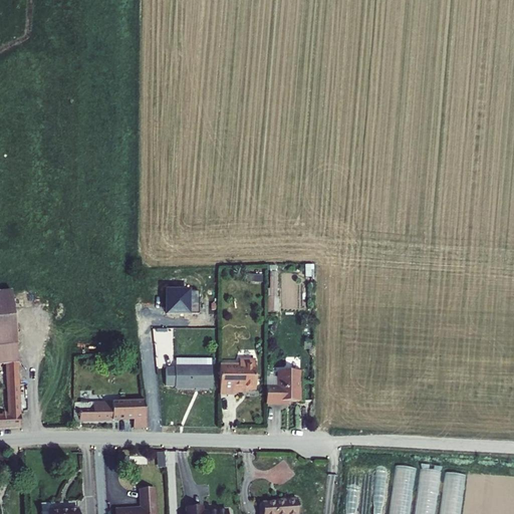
[(265,268),(265,309),(278,309),(279,268),(265,268)]
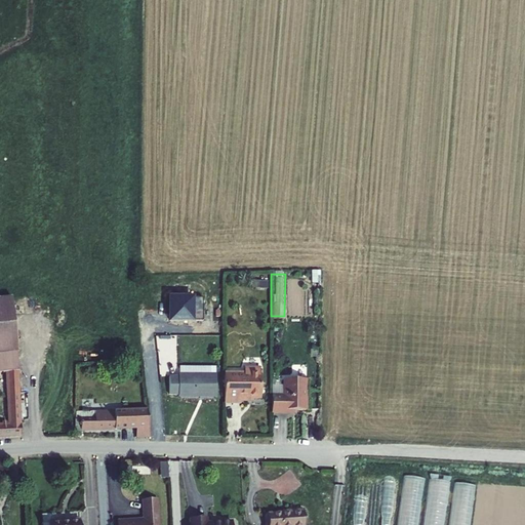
[(0,372),(2,373),(5,373),(15,371),(13,353),(10,301),(0,301),(0,372)]
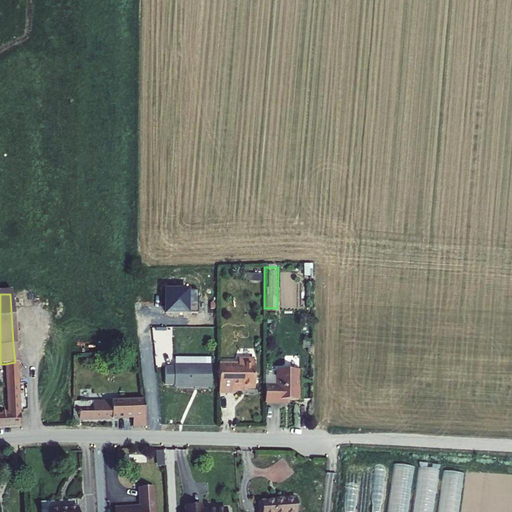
[(167,357),(166,364),(206,365),(206,357),(167,357)]
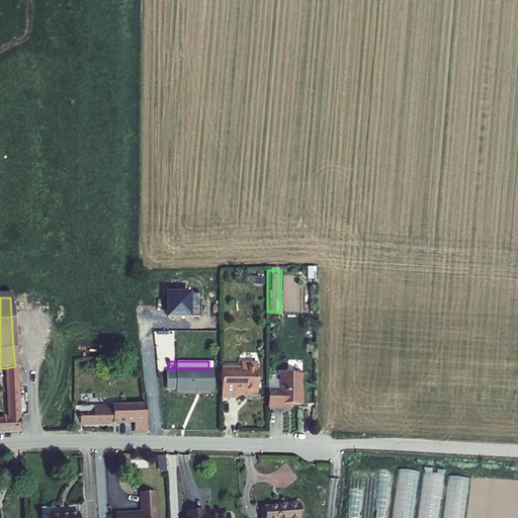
[(221,367),(221,398),(237,398),(237,393),(257,393),(257,367),(256,367),(256,362),(241,362),(241,367),(221,367)]
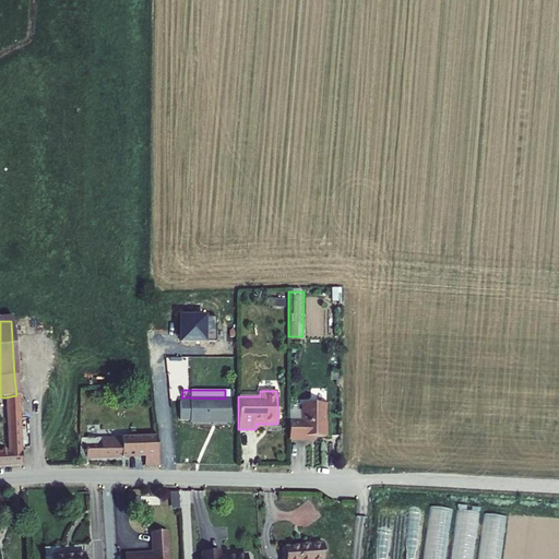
[(181,420),(181,423),(206,424),(207,419),(214,419),(214,425),(224,425),(225,399),(181,397),(181,400),(173,400),(171,420),(181,420)]
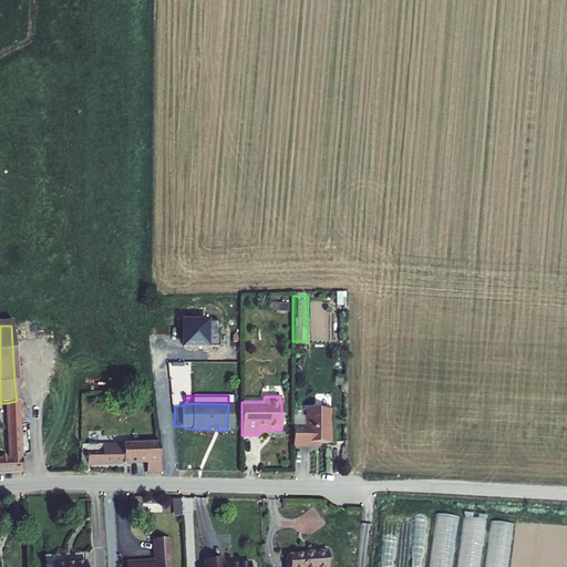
[(0,471),(21,471),(17,405),(6,406),(9,455),(2,456),(2,459),(0,459),(0,471)]
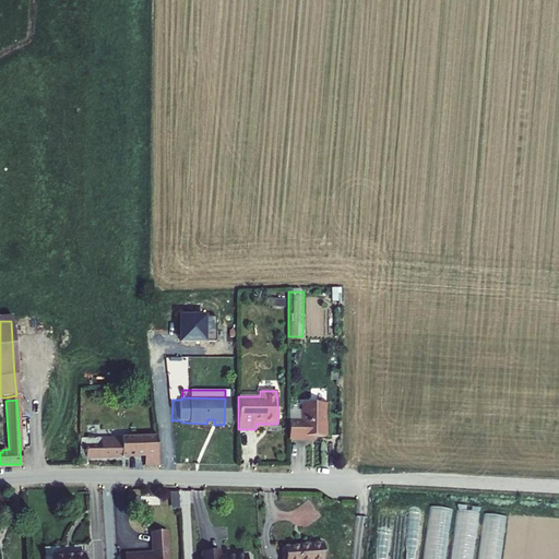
[(287,420),(287,438),(306,439),(306,436),(324,436),(324,403),(300,403),(300,420),(287,420)]
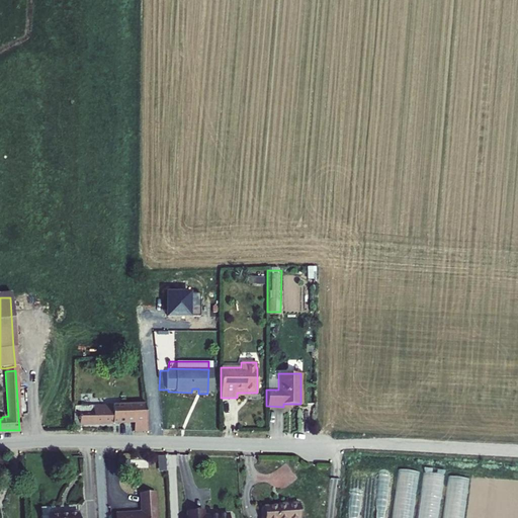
[(147,405),(147,420),(156,420),(156,402),(147,402),(147,405)]
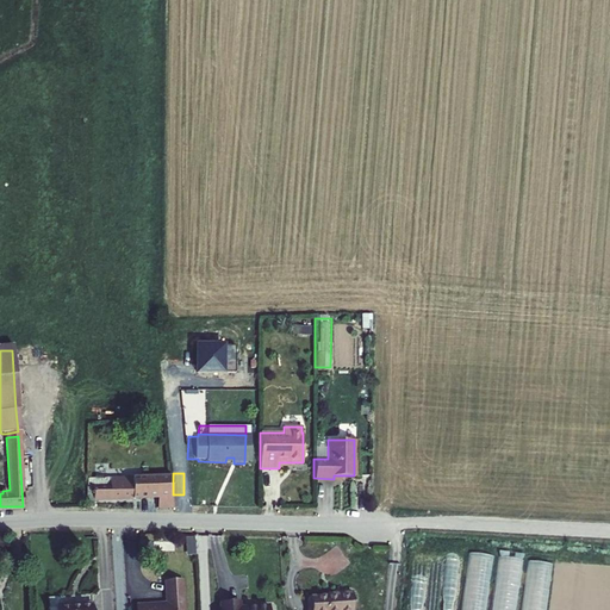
[(89,480),(88,508),(94,508),(94,506),(94,500),(157,498),(156,477),(89,480)]
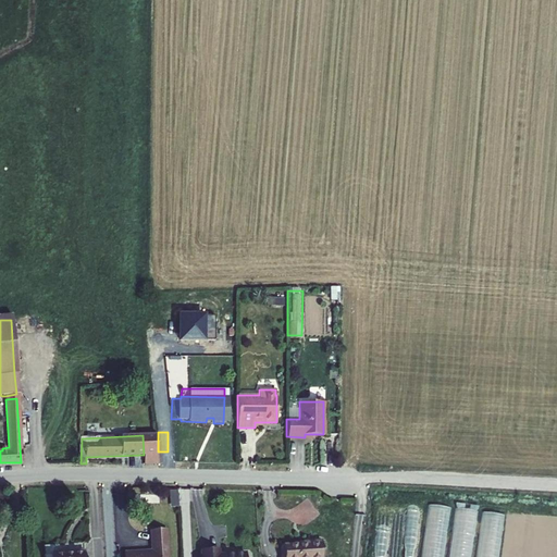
[(144,462),(144,463),(158,462),(158,452),(158,435),(157,435),(143,435),(144,455),(144,462)]
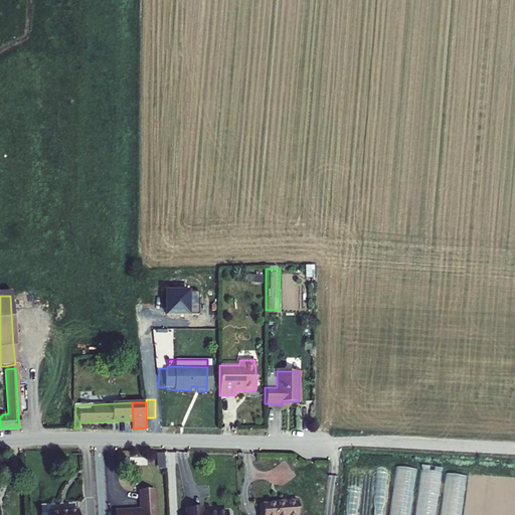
[(461,514),(466,474),(446,471),(441,514),(436,514),(442,471),(419,468),(396,465),(389,514),(461,514)]
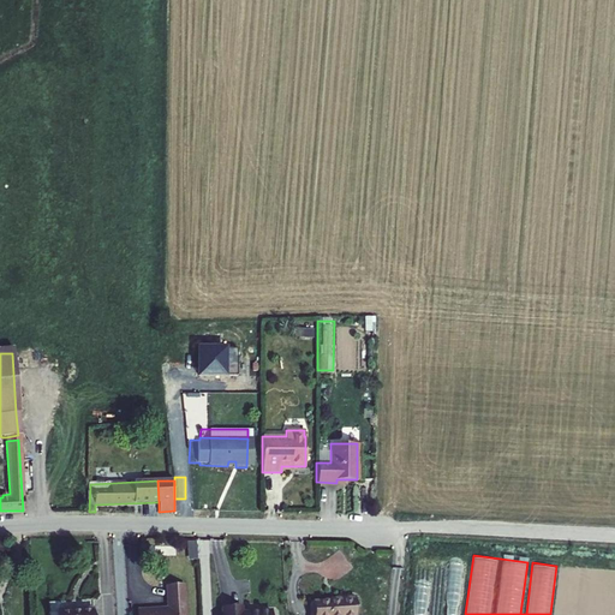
[(154,614),(185,614),(184,590),(166,591),(167,614),(160,614),(154,614)]
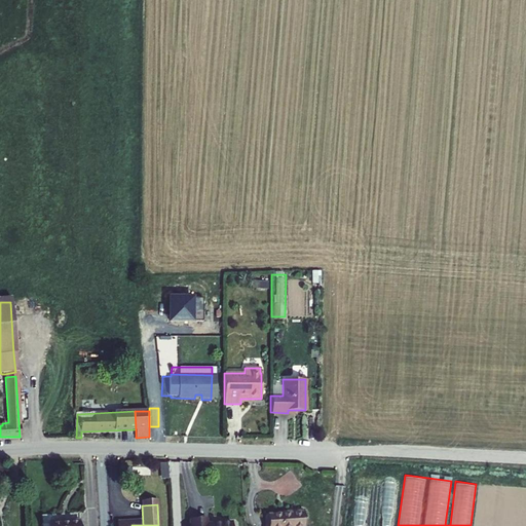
[(77,525),(77,516),(44,518),(44,525),(77,525)]
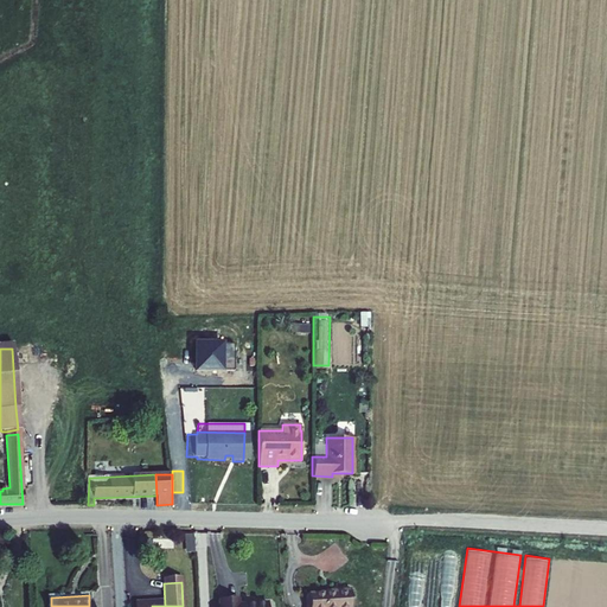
[(311,599),(311,606),(351,606),(351,595),(334,595),(333,598),(311,599)]
